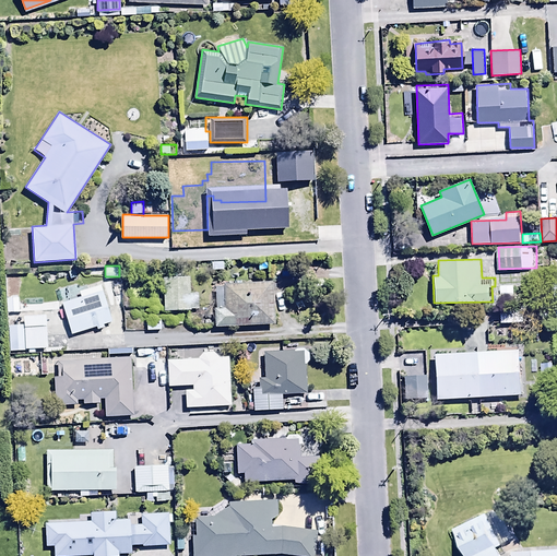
[(191,275),(164,276),(165,310),(191,309),(191,307),(201,307),(201,291),(191,291),(191,275)]
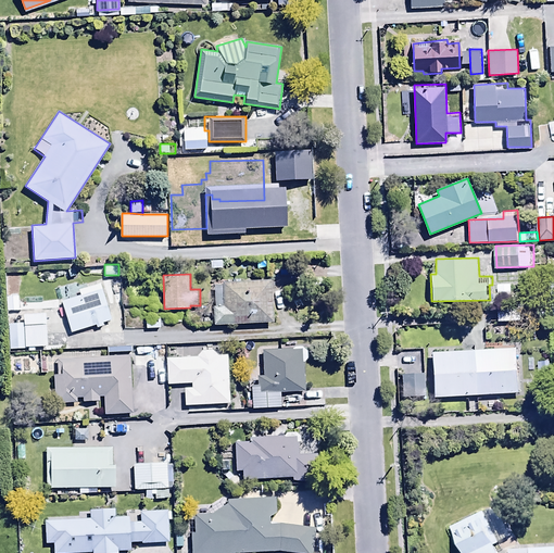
[(85,279),(58,288),(71,331),(98,323),(99,327),(113,323),(101,284),(87,288),(85,279)]
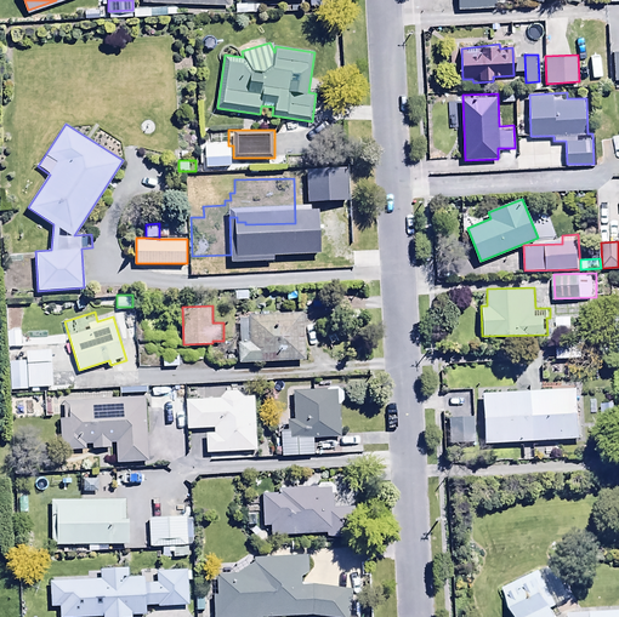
[(248,318),(240,318),(242,342),(238,342),(239,361),(306,359),(304,313),(248,314),(248,318)]
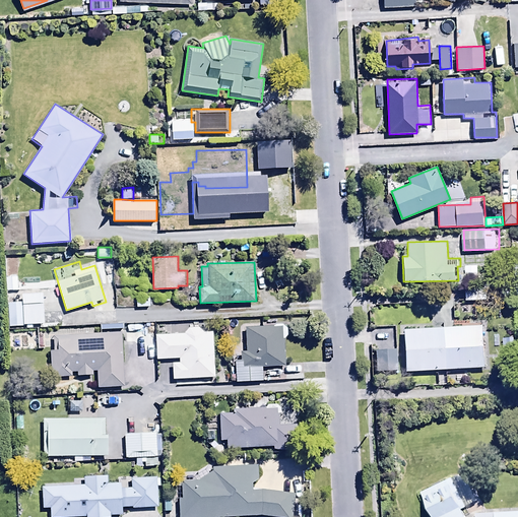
[(480,284),(479,265),(466,265),(467,273),(460,273),(461,285),(480,284)]
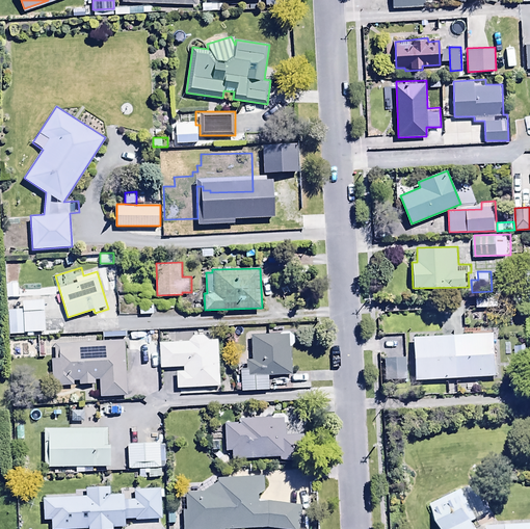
[(181,305),(186,309),(194,309),(194,296),(181,296),(181,305)]
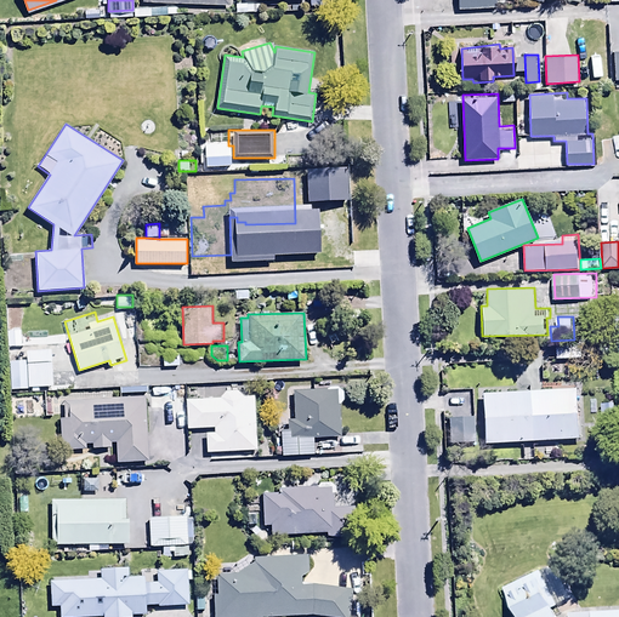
[(578,347),(560,347),(560,358),(578,358),(578,347)]
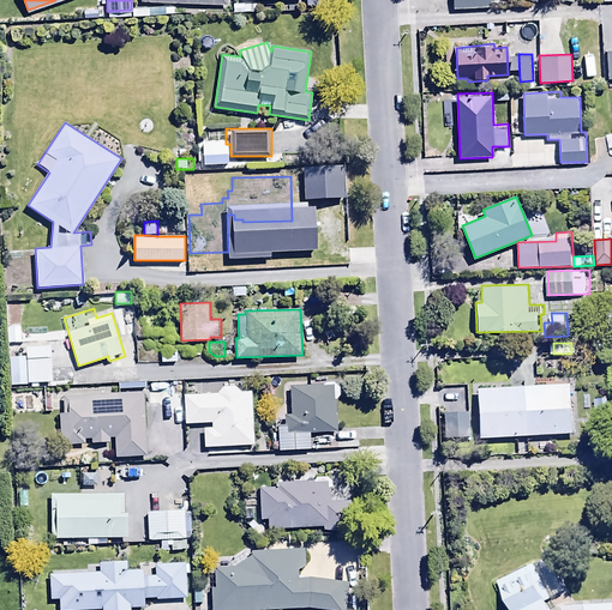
[(178,349),(161,349),(162,362),(178,361),(178,349)]
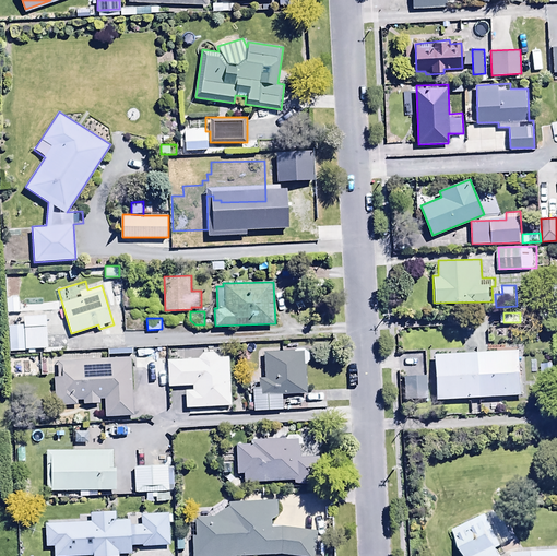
[(24,323),(10,323),(10,351),(26,350),(26,349),(47,349),(47,326),(24,326),(24,323)]
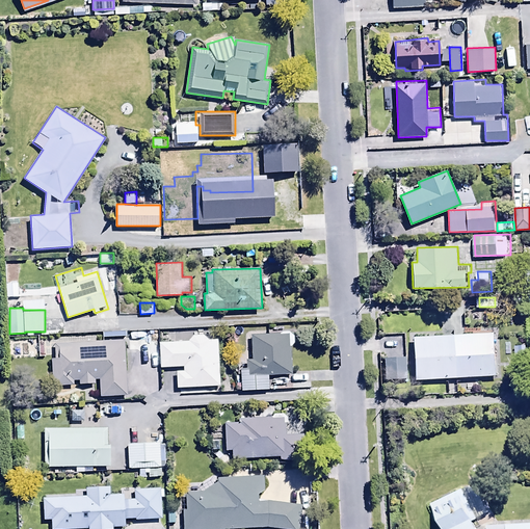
[(103,339),(56,341),(57,358),(51,358),(52,385),(75,385),(75,380),(80,380),(80,382),(95,382),(95,378),(100,378),(101,396),(127,395),(125,329),(103,329),(103,339)]
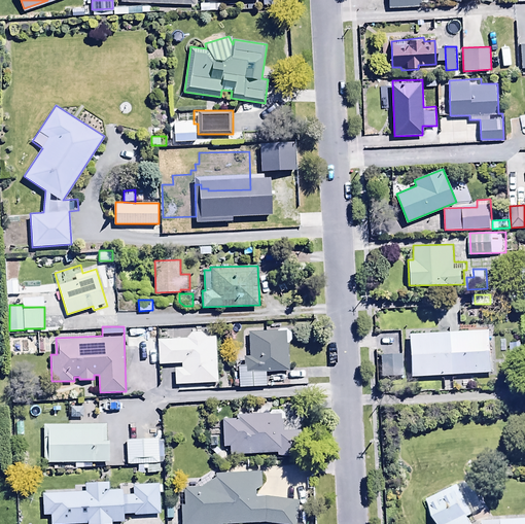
[(410,333),(412,376),(494,371),(492,328),(410,333)]
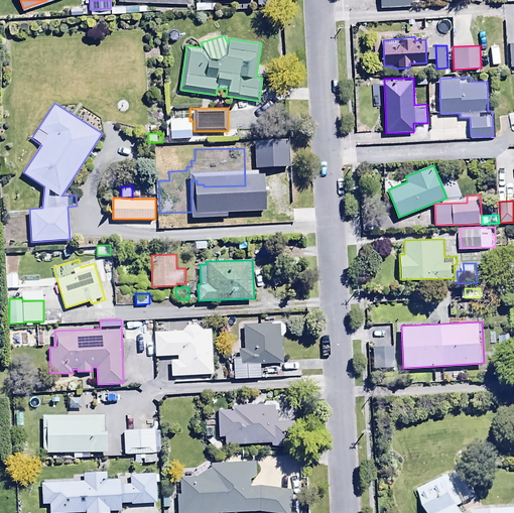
[(283,362),(281,323),(244,325),(245,348),(240,348),(240,357),(234,358),(235,378),(262,377),(262,363),(283,362)]
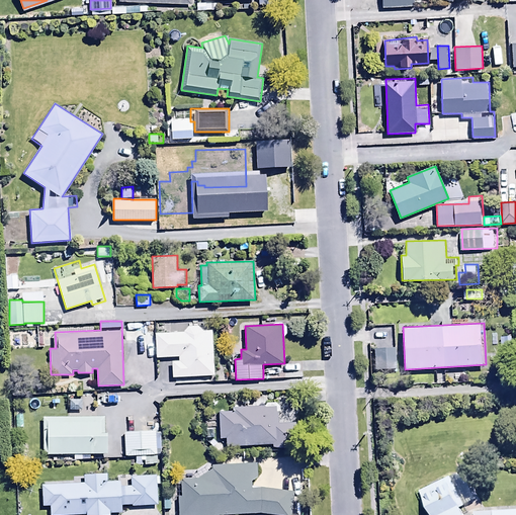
[(188,325),(184,332),(155,333),(157,357),(179,356),(179,360),(172,360),(172,376),(215,374),(212,330),(204,330),(199,325),(188,325)]
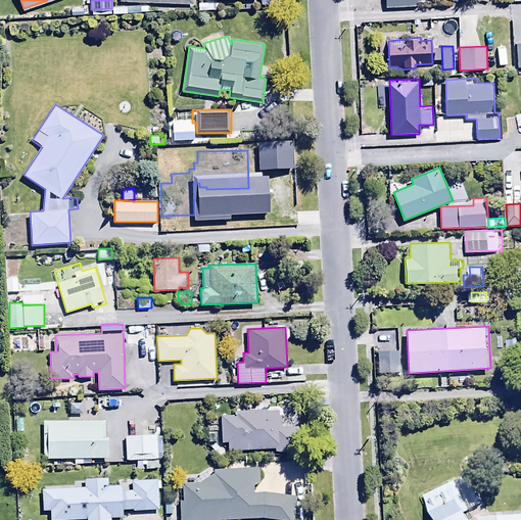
[(518,338),(508,339),(509,351),(519,351),(518,338)]
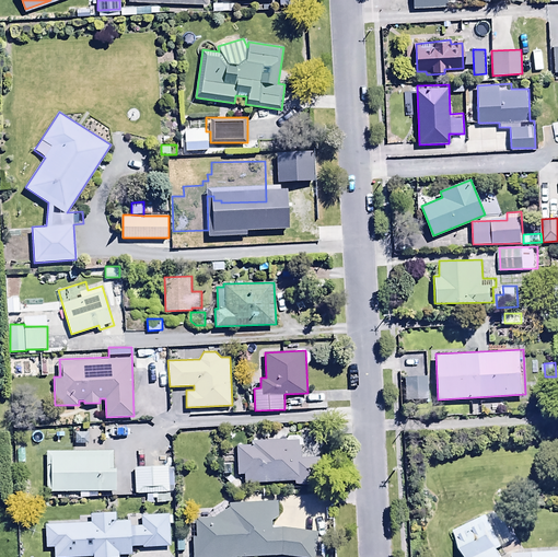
[(429,402),(429,375),(406,375),(407,402),(429,402)]
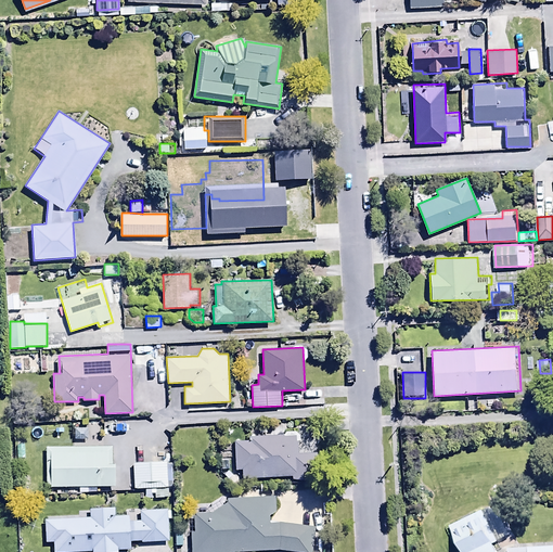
[(249,440),(235,440),(236,471),(243,471),(243,477),(292,476),(292,479),(318,478),(318,452),(298,453),(298,431),(285,431),(285,434),(249,435),(249,440)]
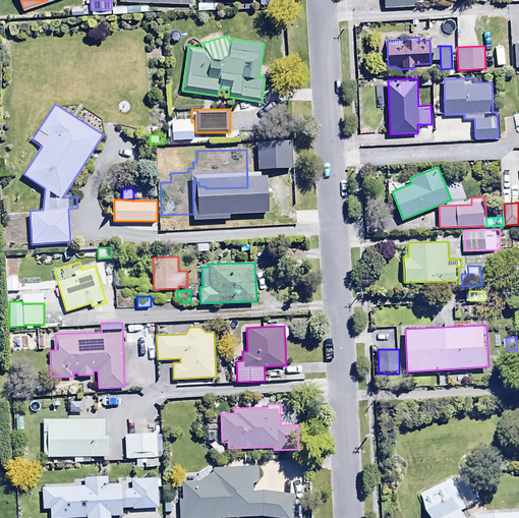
[(107,418),(44,418),(44,454),(48,454),(48,456),(107,456),(107,418)]
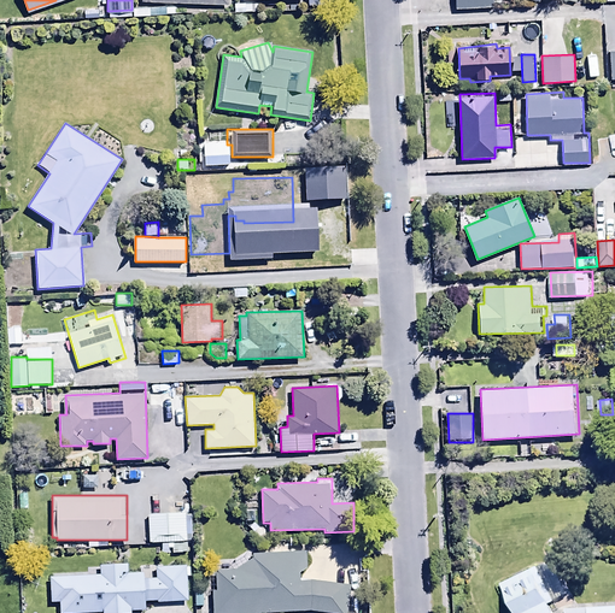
[(187,512),(148,513),(150,542),(163,542),(163,552),(188,550),(187,512)]
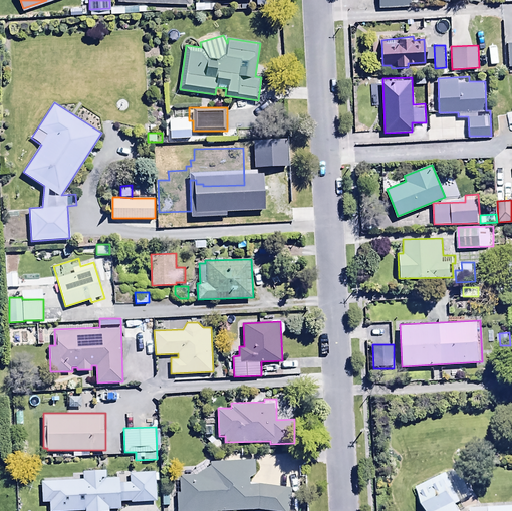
[(178,492),(178,510),(215,510),(259,509),(283,510),(289,510),(292,488),(259,482),(249,482),(249,459),(210,459),(210,465),(197,475),(180,476),(181,492),(178,492)]
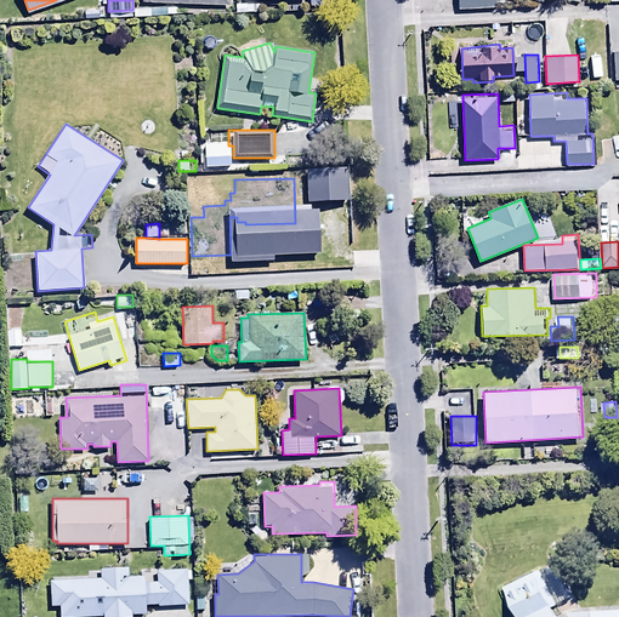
[(101,577),(51,580),(52,605),(61,605),(62,616),(104,615),(104,616),(132,616),(132,613),(147,613),(147,605),(189,603),(188,580),(193,580),(192,569),(158,570),(158,581),(146,582),(146,575),(129,576),(129,567),(101,569),(101,577)]
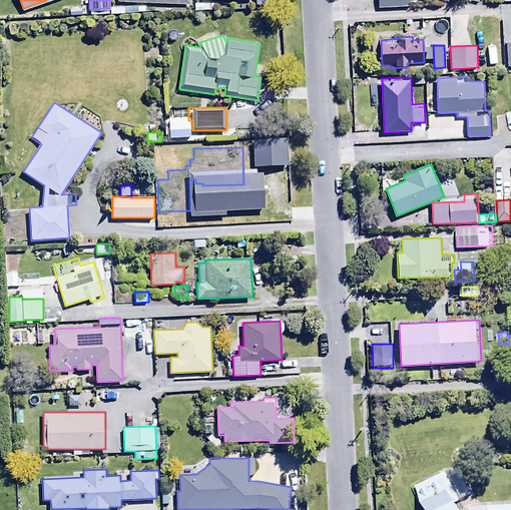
[(448,472),(417,485),(427,509),(460,509),(457,502),(460,501),(448,472)]
